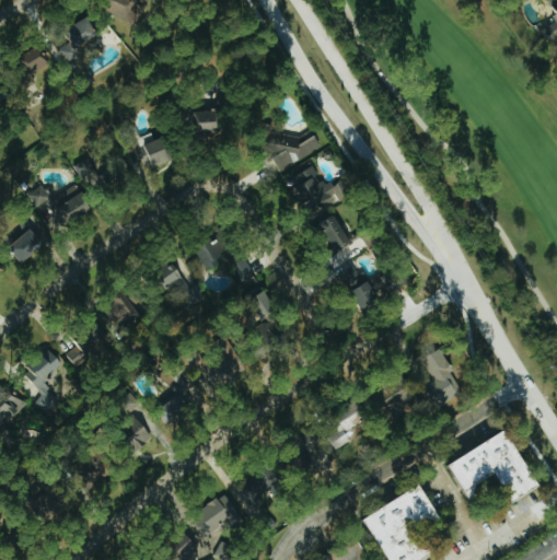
[(134,24),(143,0),(116,0),(111,15),(134,24)]
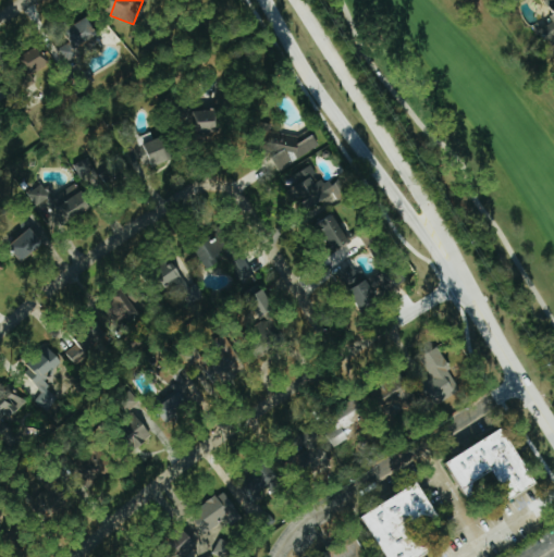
[(553,0),(540,0),(552,21),(537,28),(546,48),(553,44),(553,0)]
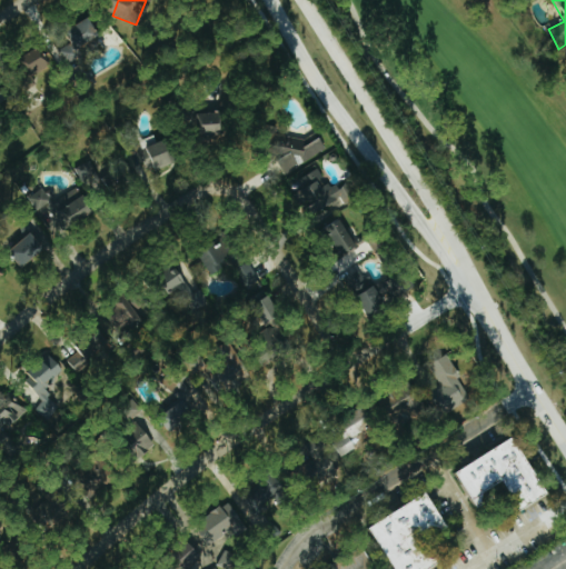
[(62,30),(68,42),(55,49),(61,63),(99,43),(86,18),(62,30)]
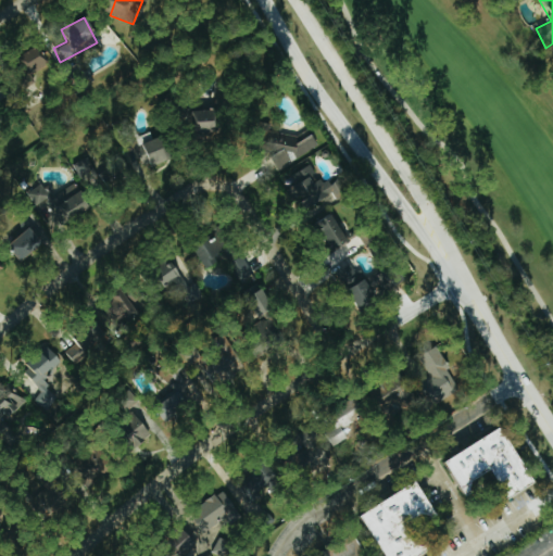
[(48,61),(32,47),(21,58),(37,73),(48,61)]
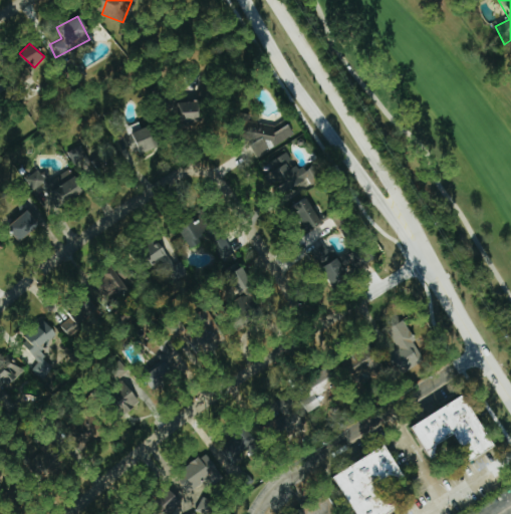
[(199,100),(179,101),(180,121),(199,121),(199,100)]
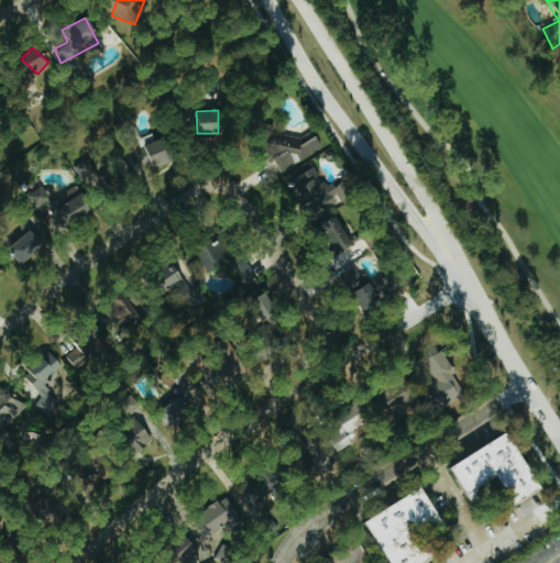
[(276,146),(283,164),(319,152),(314,133),(276,146)]
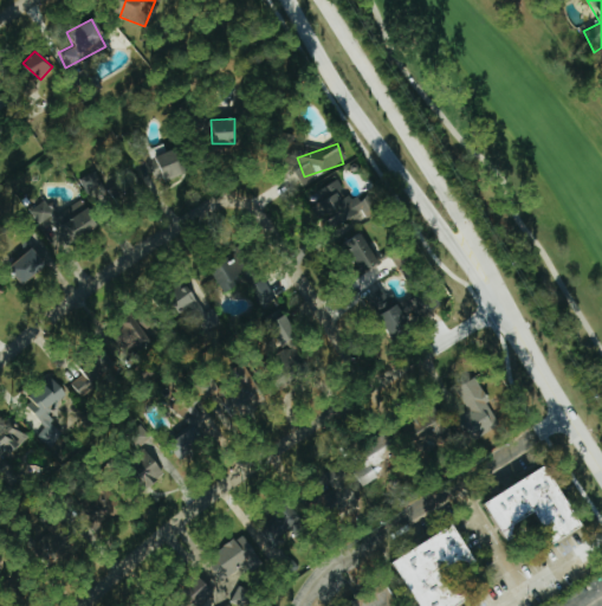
[(166,180),(187,169),(175,146),(154,158),(166,180)]
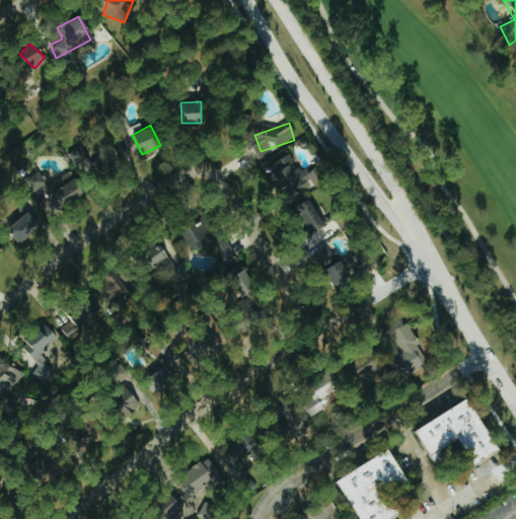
[(266,177),(283,201),(305,182),(312,192),(325,182),(312,166),(303,173),(286,152),(269,165),(274,171),(266,177)]
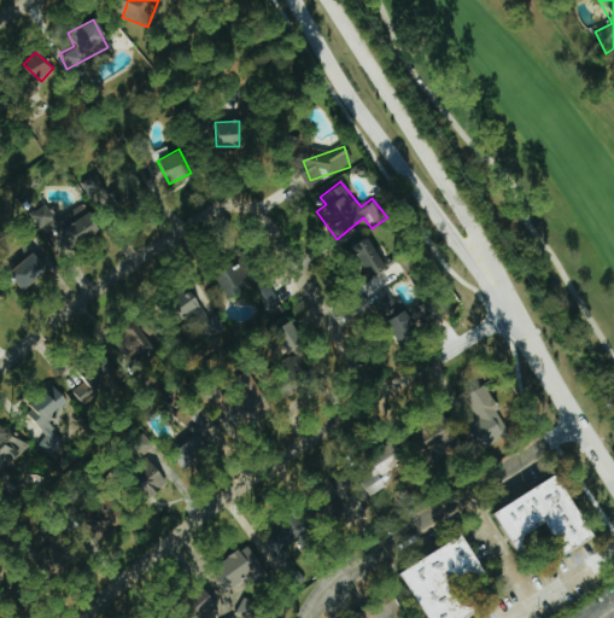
[(99,232),(81,203),(56,219),(48,207),(37,213),(64,255),(99,232)]
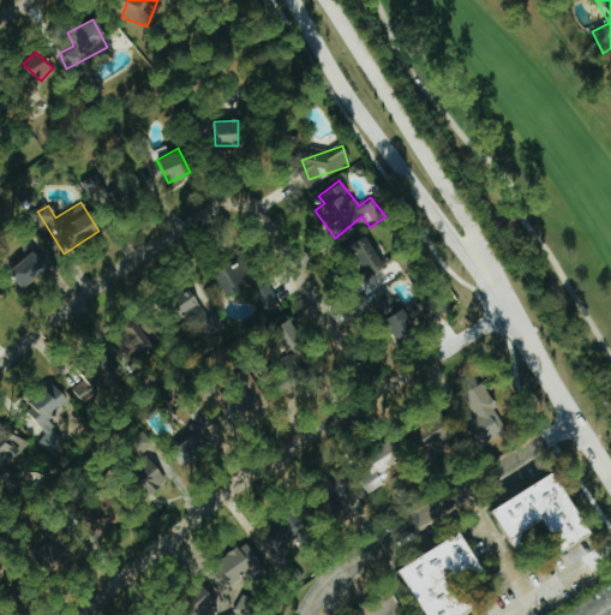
[(345,248),(364,278),(382,267),(364,236),(345,248)]
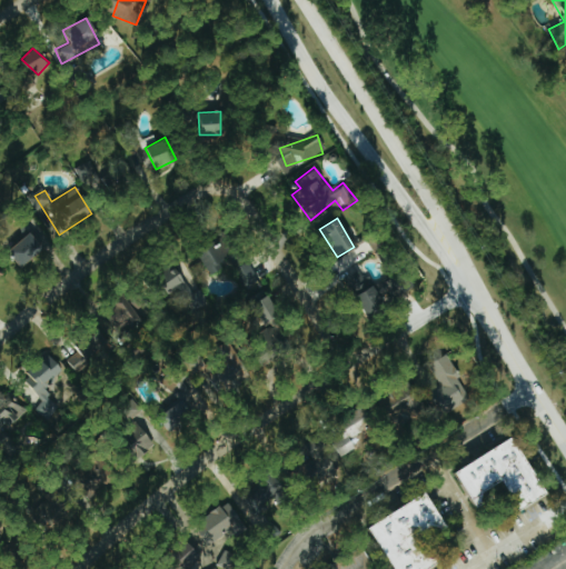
[(8,250),(17,266),(40,252),(27,228),(10,237),(16,247),(8,250)]
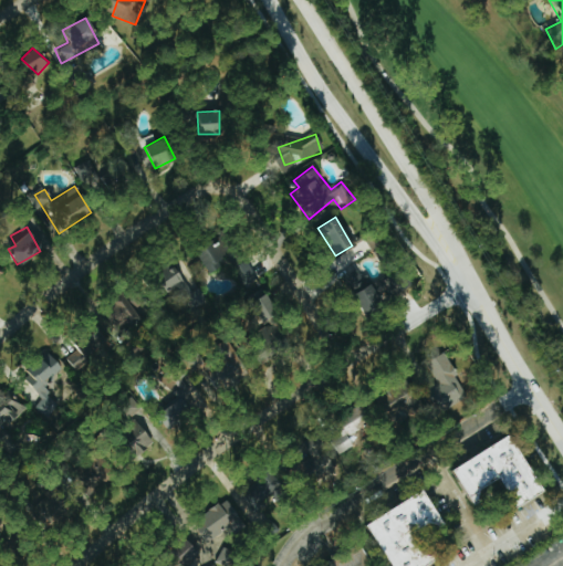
[(252,280),(226,231),(193,249),(206,272),(226,261),(240,286),(252,280)]
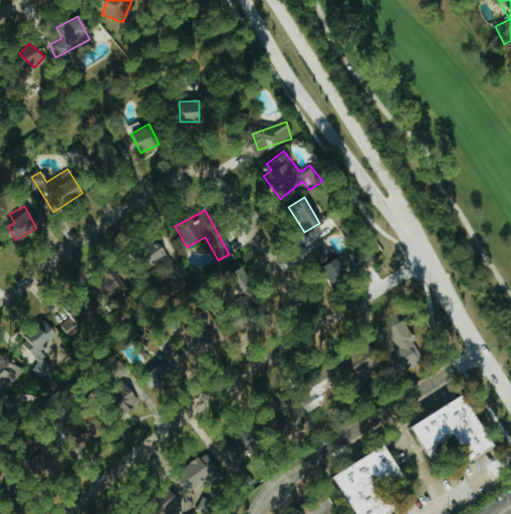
[(331,284),(377,257),(367,240),(337,258),(336,257),(321,266),(331,284)]
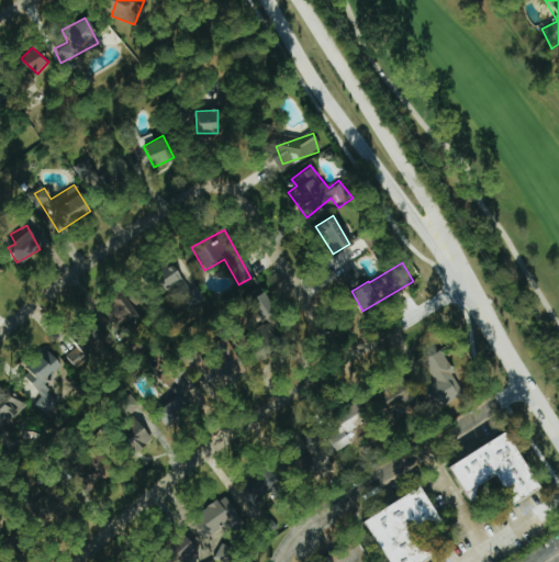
[(157,276),(171,290),(183,278),(170,263),(157,276)]
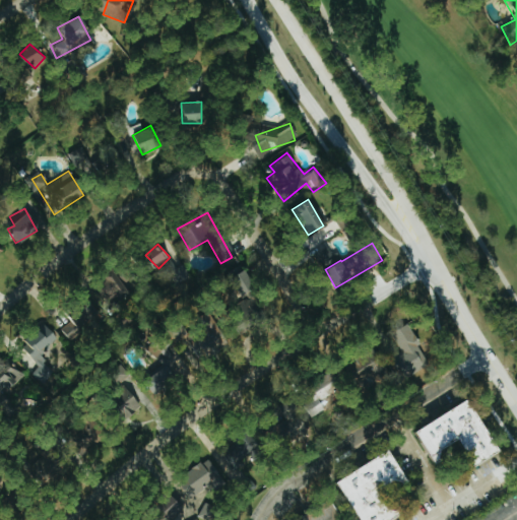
[(187,278),(182,265),(167,271),(173,285),(187,278)]
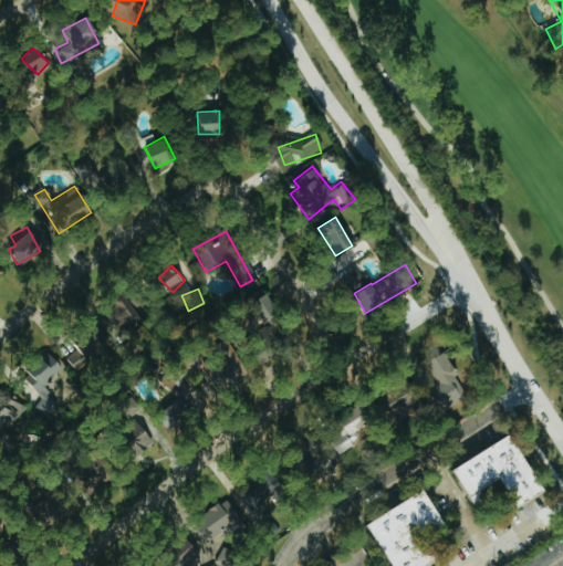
[(249,302),(261,325),(278,316),(264,293),(249,302)]
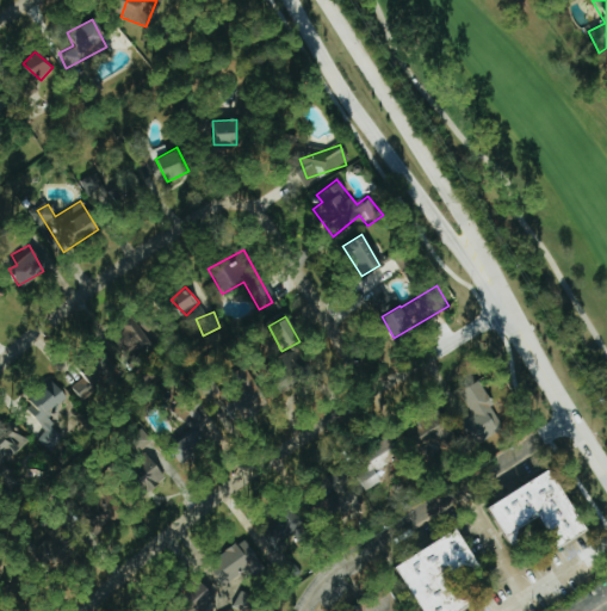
[(148,344),(135,320),(110,333),(123,357),(148,344)]
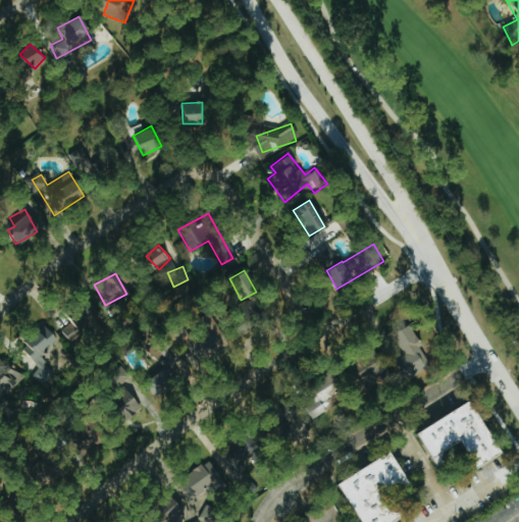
[(99,316),(88,301),(63,319),(66,323),(57,330),(65,341),(99,316)]
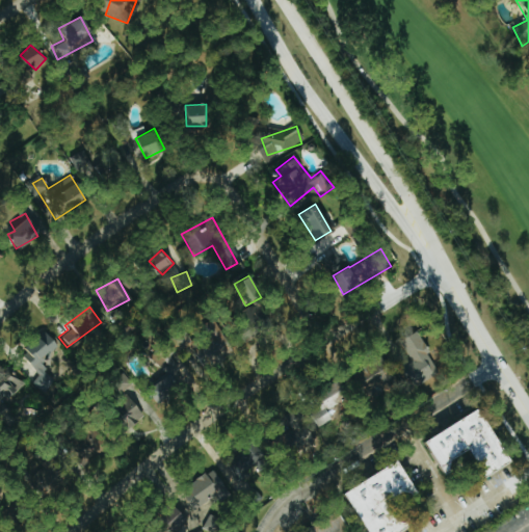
[(18,352),(37,373),(29,381),(38,392),(51,380),(36,364),(55,345),(42,330),(18,352)]
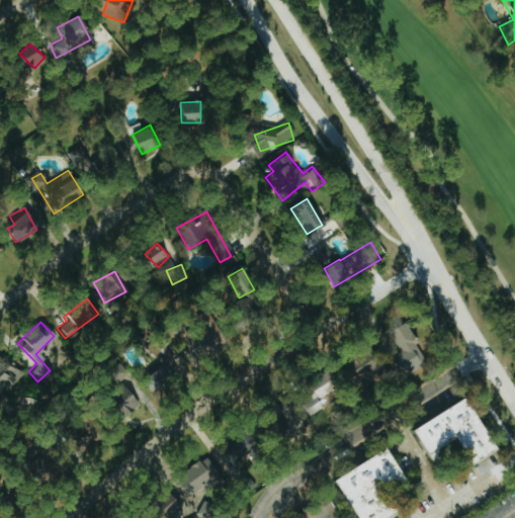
[(192,336),(188,329),(178,336),(196,361),(225,340),(210,322),(192,336)]
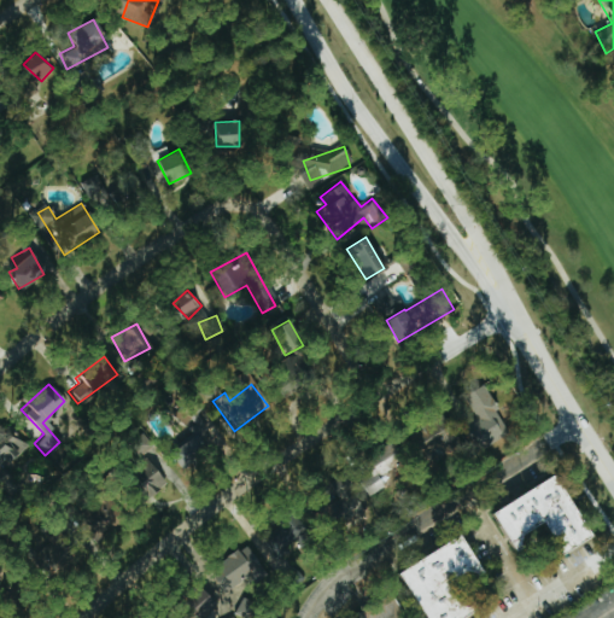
[(461,408),(484,448),(508,433),(485,395),(461,408)]
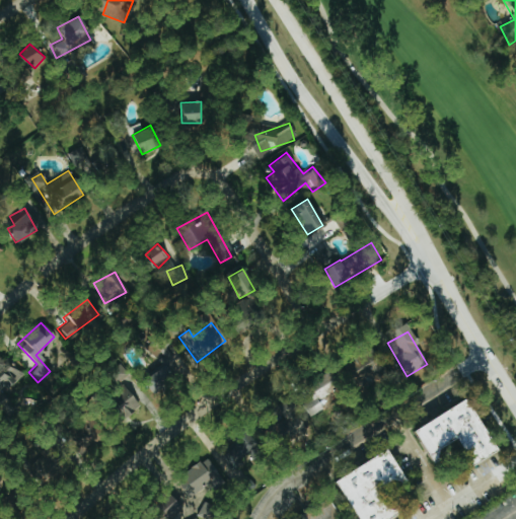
[(151,391),(181,376),(164,344),(153,350),(159,359),(151,363),(155,372),(144,378),(151,391)]
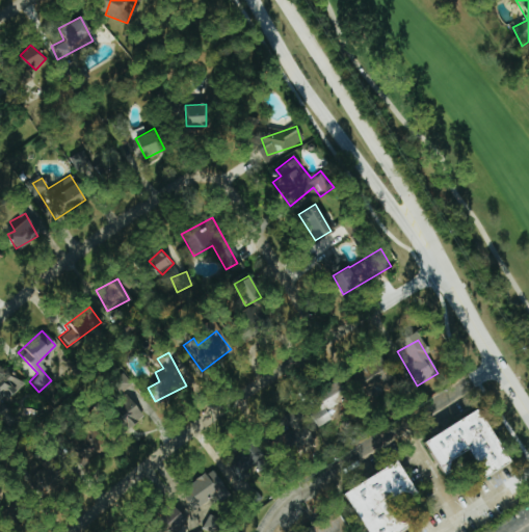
[(381,392),(398,381),(387,363),(370,372),(381,392)]
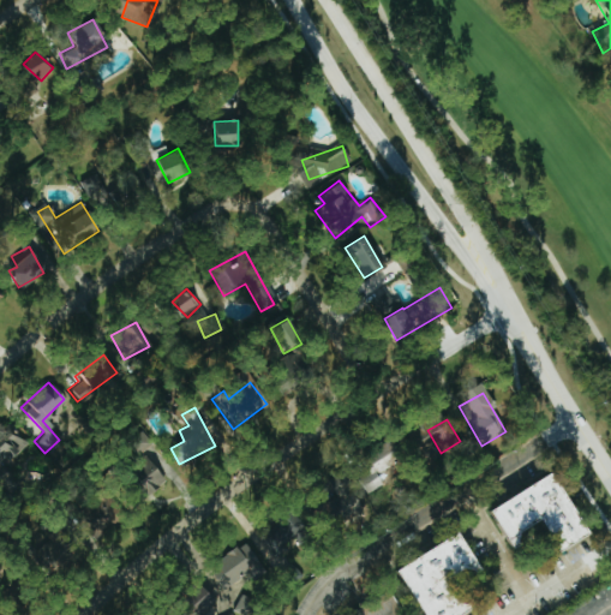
[(0,464),(4,458),(12,463),(23,442),(5,431),(0,440),(0,464)]
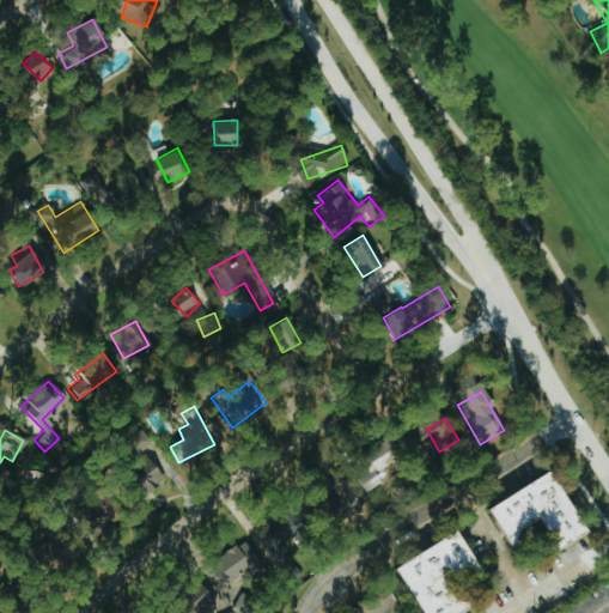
[(400,459),(391,439),(355,456),(370,489),(382,483),(375,469),(400,459)]
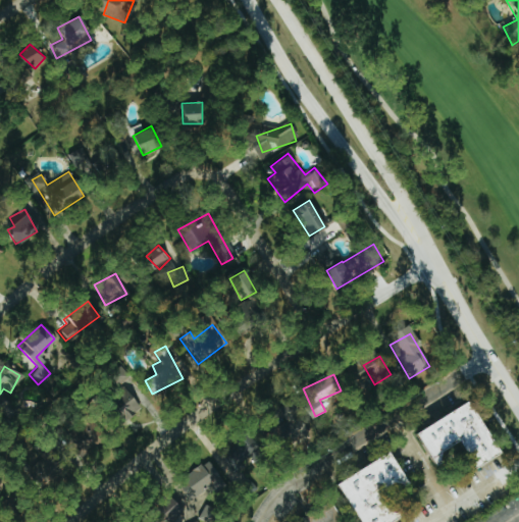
[(418,431),(436,466),(444,462),(439,455),(463,441),(477,468),(502,455),(473,401),(418,431)]
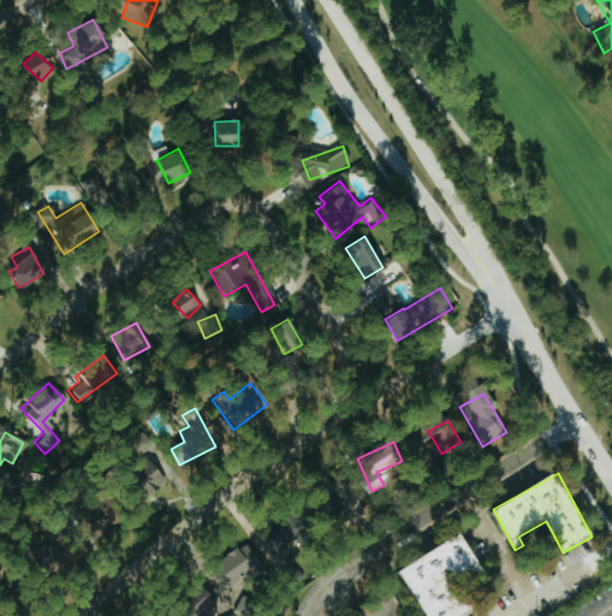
[(85,508),(99,532),(122,520),(108,496),(85,508)]
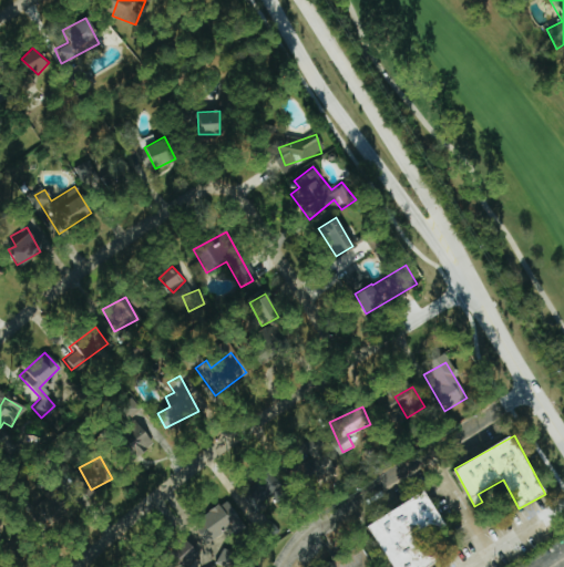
[(255,484),(241,492),(253,515),(285,500),(269,468),(252,476),(255,484)]
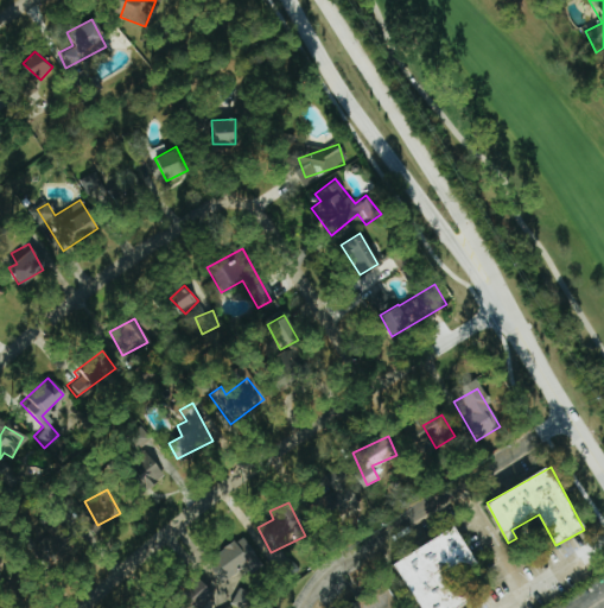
[(394,561),(419,607),(461,607),(470,603),(463,589),(457,593),(449,577),(476,563),(457,527),(394,561)]
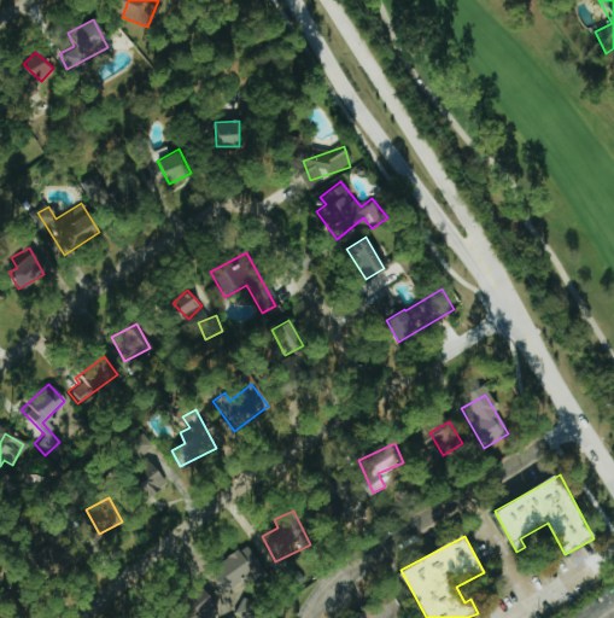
[(265,576),(249,549),(210,572),(222,592),(247,577),(251,584),(265,576)]
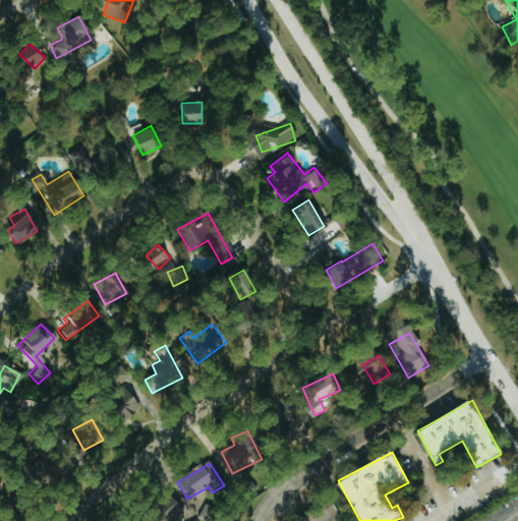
[(170,518),(180,508),(171,500),(161,511),(170,518)]
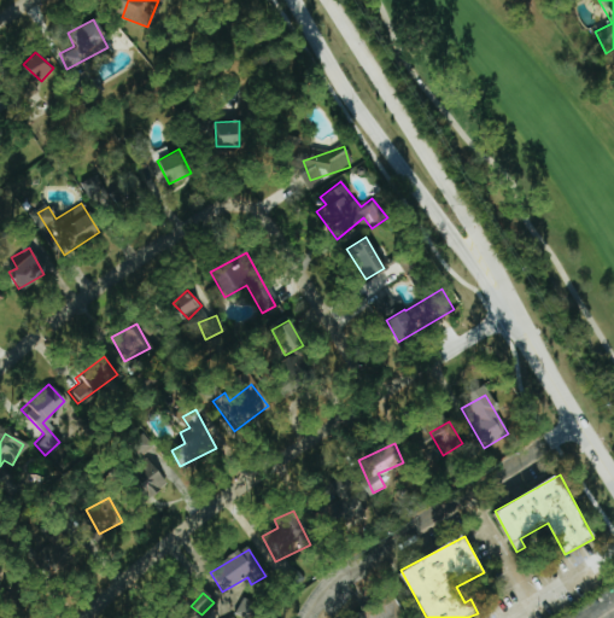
[(232,611),(243,617),(251,617),(258,607),(240,596),(232,611)]
